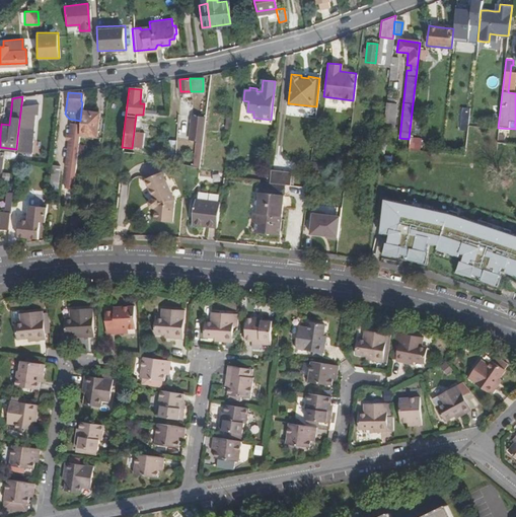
[(384,103),(382,126),(391,127),(394,104),(384,103)]
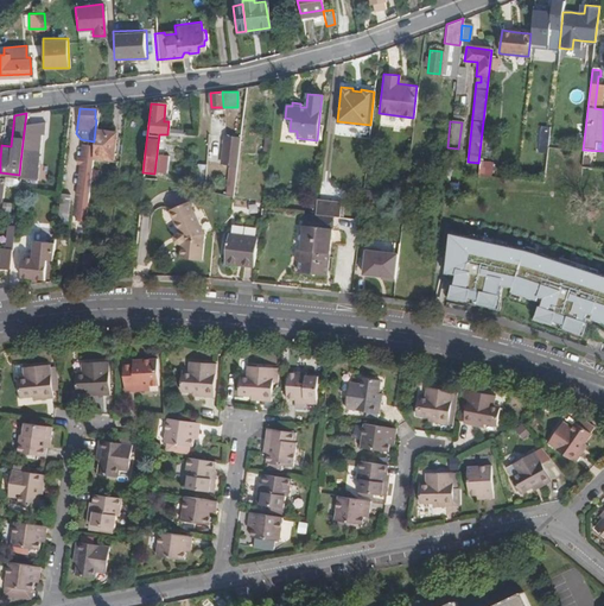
[(545,144),(547,125),(535,125),(534,144),(545,144)]
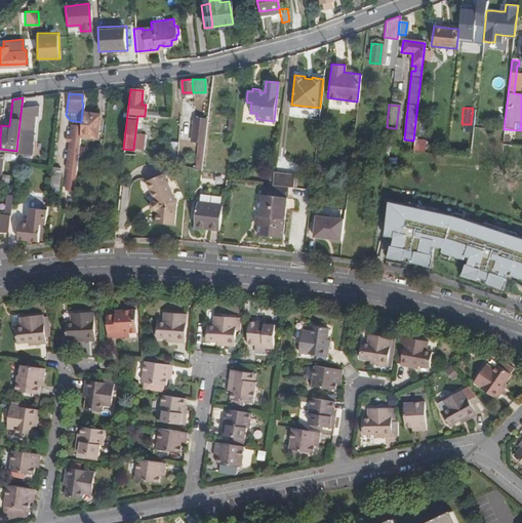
[(93,113),(82,112),(81,122),(79,135),(96,136),(98,118),(93,118),(93,113)]
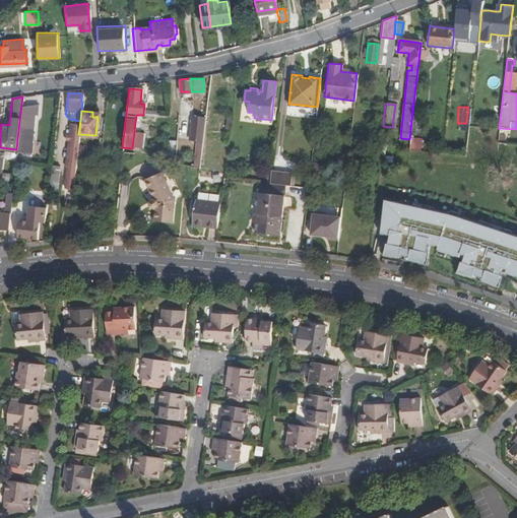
[(35,115),(20,113),(17,139),(31,141),(35,115)]
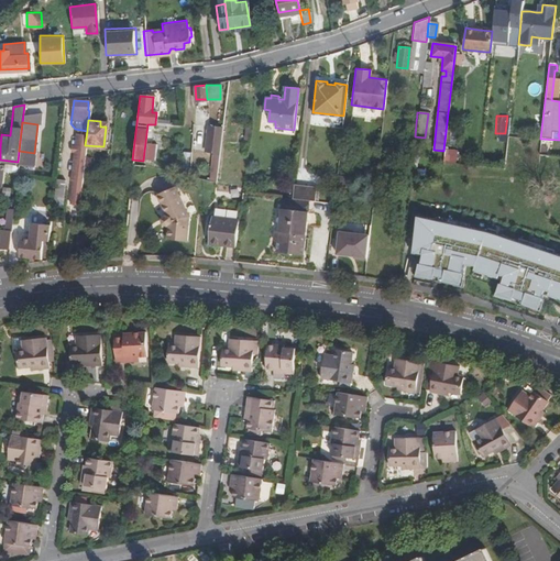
[(206,123),(205,149),(209,150),(208,179),(217,179),(219,124),(206,123)]
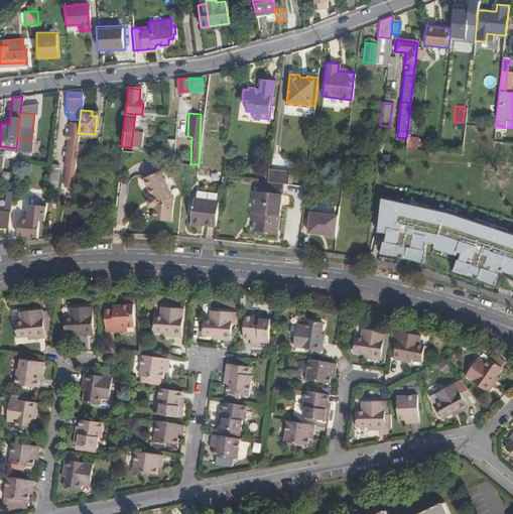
[(75,161),(77,143),(75,143),(77,123),(69,122),(68,134),(67,134),(66,138),(68,138),(65,160),(75,161)]
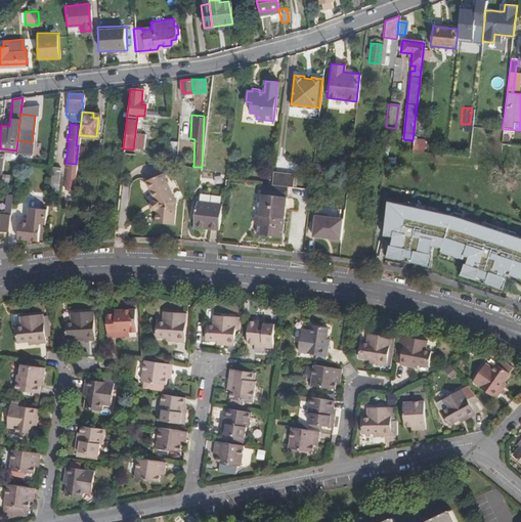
[(60,168),(50,167),(48,188),(58,189),(60,168)]
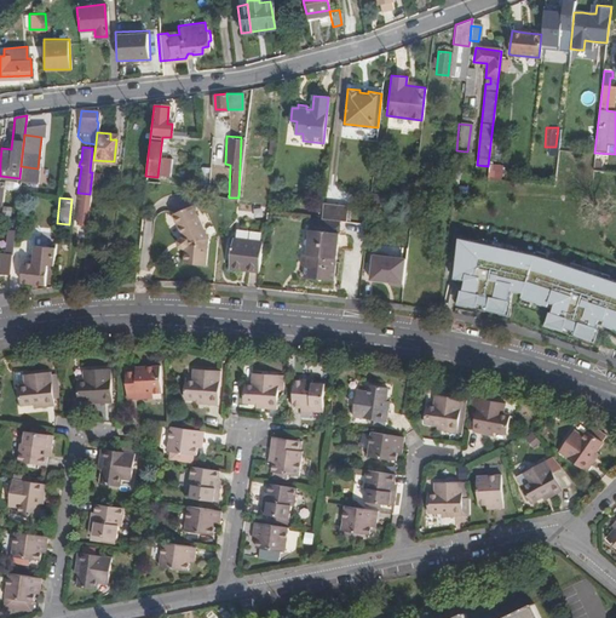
[(86,227),(88,201),(80,200),(78,225),(86,227)]
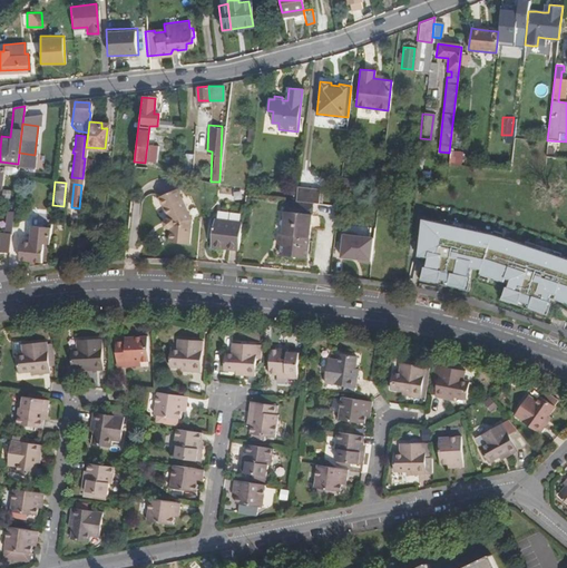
[(295,201),(312,203),(318,204),(320,188),(296,186),(295,201)]
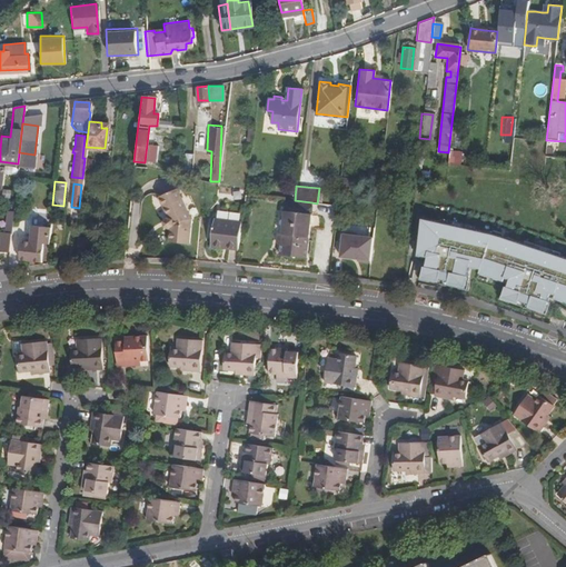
[(157,197),(167,218),(168,229),(168,240),(188,242),(190,221),(175,189),(157,197)]
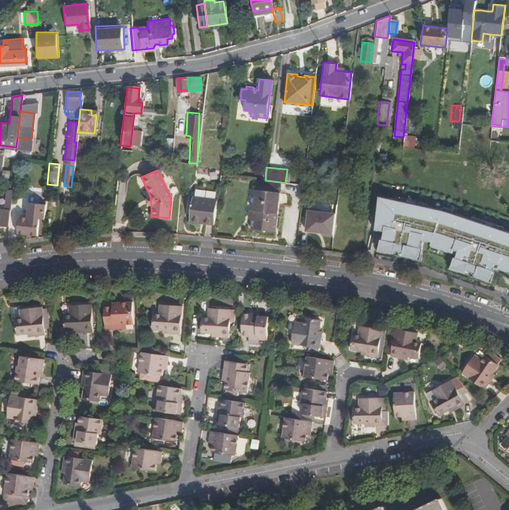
[(274,232),(280,182),(265,180),(256,179),(253,210),(252,220),(250,229),(274,232)]
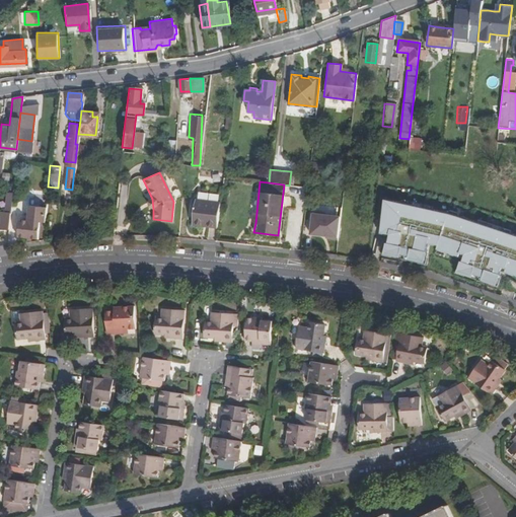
[(46,200),(28,198),(27,205),(25,220),(18,219),(15,238),(35,240),(35,238),(42,239),(45,207),(46,200)]
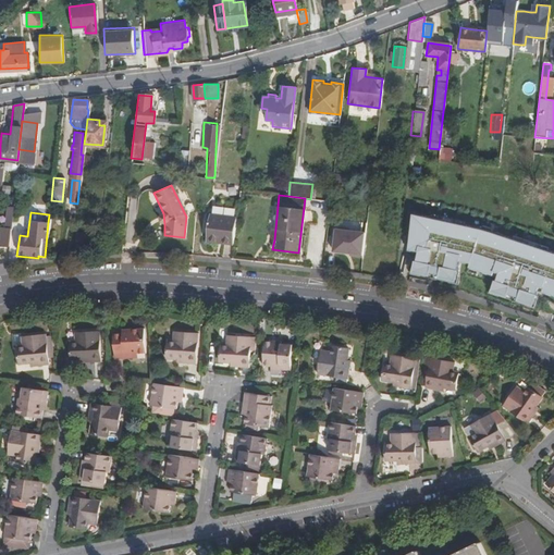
[(415,251),(410,271),(456,283),(460,266),(494,274),(489,293),(536,305),(539,293),(553,296),(553,248),(415,213),(406,248),(415,251)]
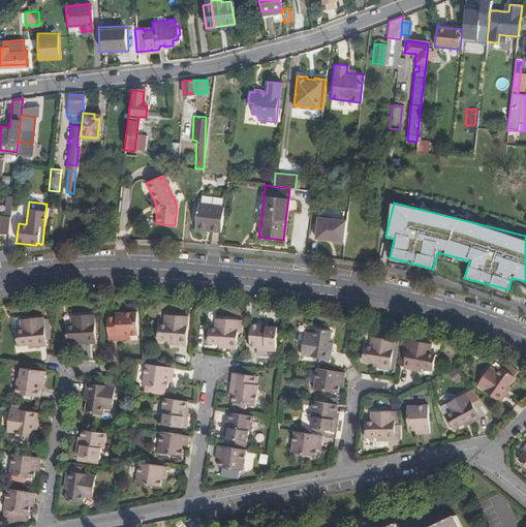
[(224,208),(197,204),(195,223),(212,224),(222,226),(224,208)]
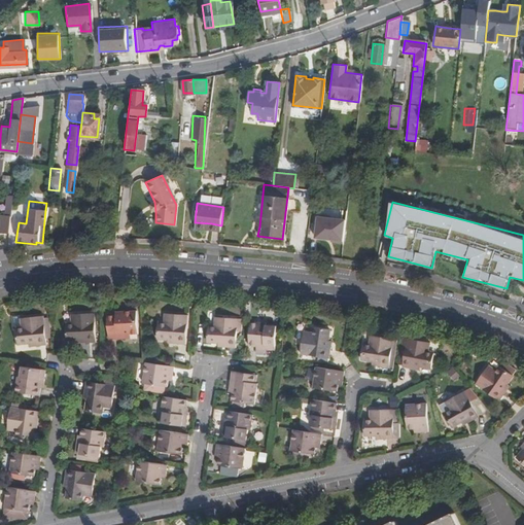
[(0,228),(8,229),(10,211),(0,210),(0,228)]
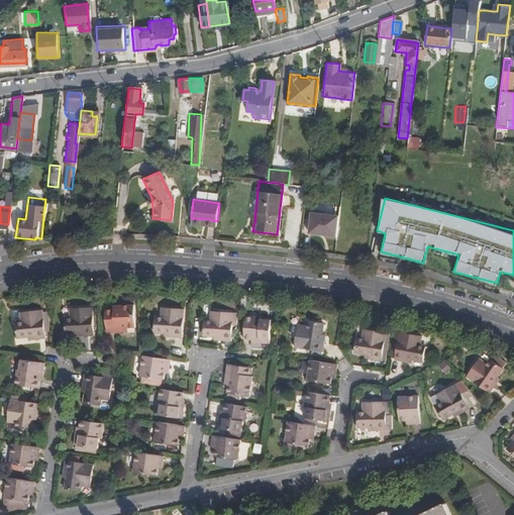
[(309,211),(308,233),(336,236),(338,213),(309,211)]
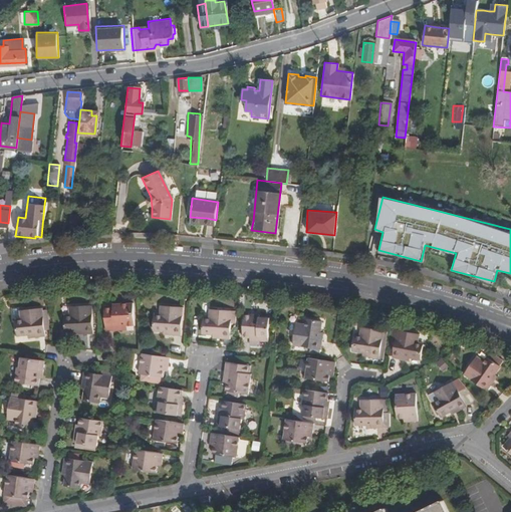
[(104,331),(120,329),(120,326),(125,325),(134,325),(132,302),(112,303),(111,305),(102,306),(104,331)]
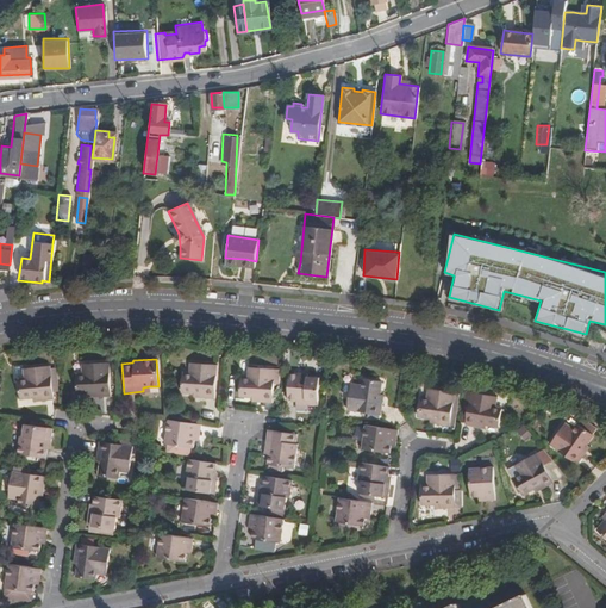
[(180,391),(193,392),(200,394),(200,397),(213,399),(216,366),(188,363),(187,373),(181,373),(180,391)]
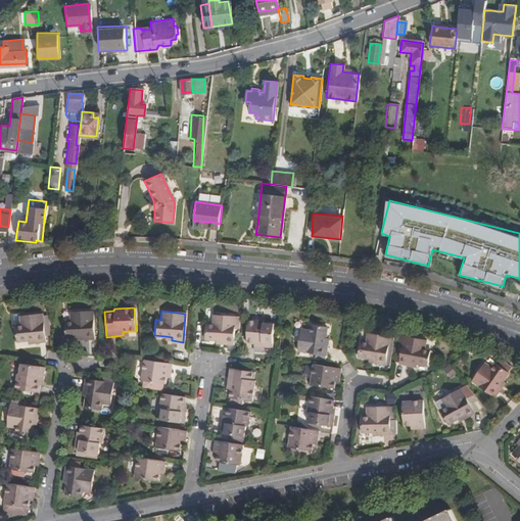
[(18,339),(30,338),(35,337),(35,342),(47,341),(44,312),(20,315),(21,324),(16,324),(18,339)]
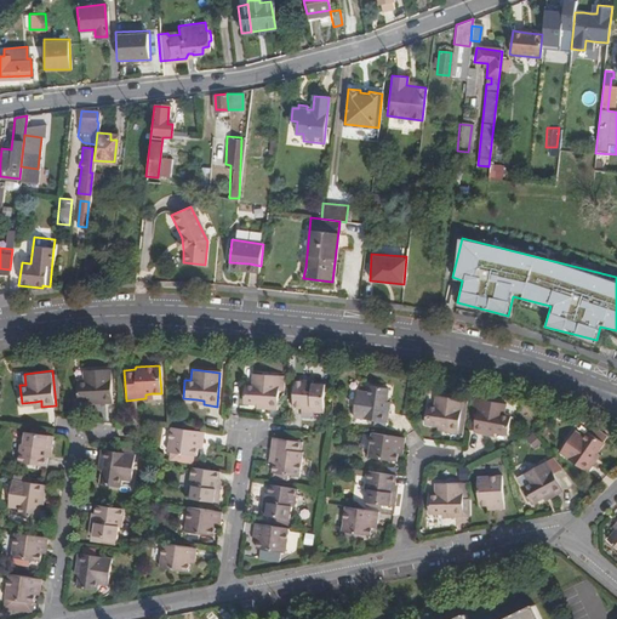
[(79,399),(92,399),(98,399),(98,404),(113,404),(113,370),(84,370),(84,381),(78,381),(79,399)]
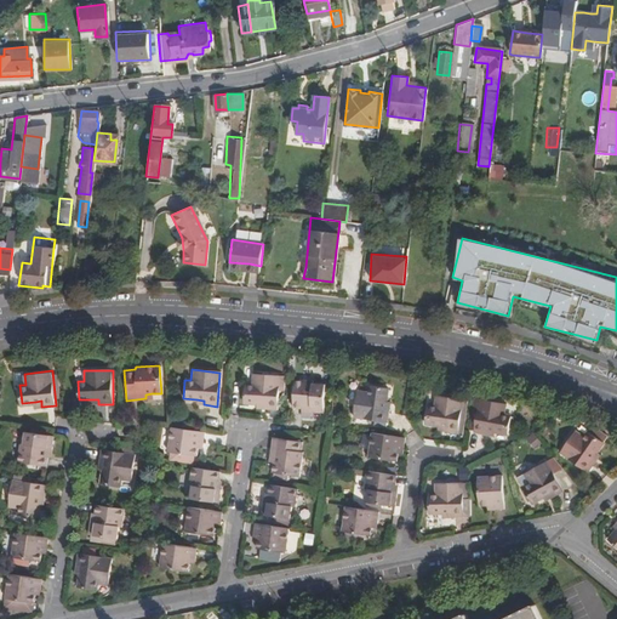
[(262,403),(262,407),(275,408),(278,374),(251,372),(250,384),(243,384),(241,401),(255,402),(262,403)]
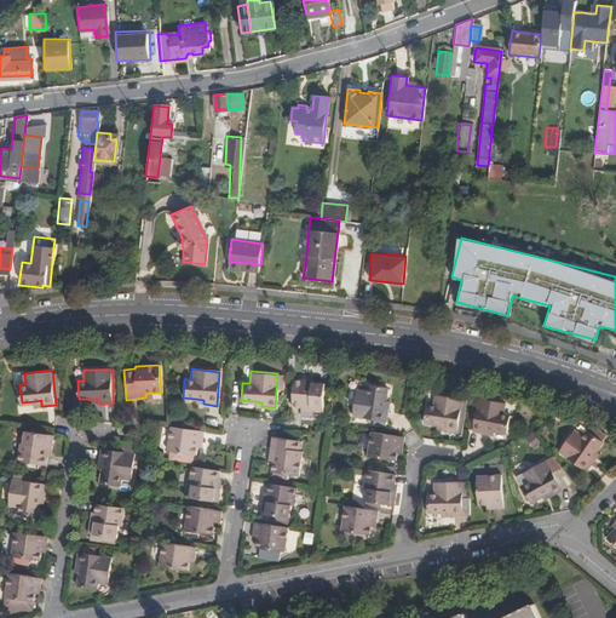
[(309,405),(309,411),(322,412),(323,383),(311,382),(311,379),(293,378),(291,406),(300,407),(300,405),(309,405)]
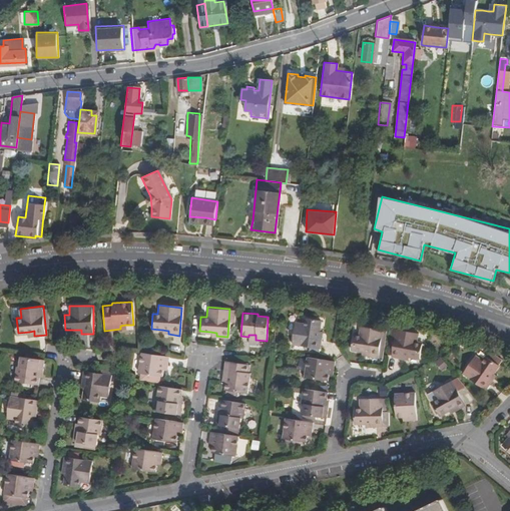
[(316,338),(317,331),(319,320),(303,319),(302,324),(294,322),(290,345),(318,349),(320,338),(316,338)]
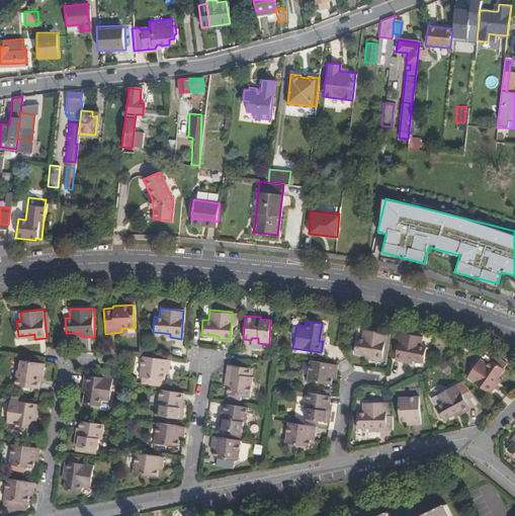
[(352,354),(363,355),(369,356),(369,360),(379,362),(384,333),(362,330),(360,339),(355,338),(352,354)]
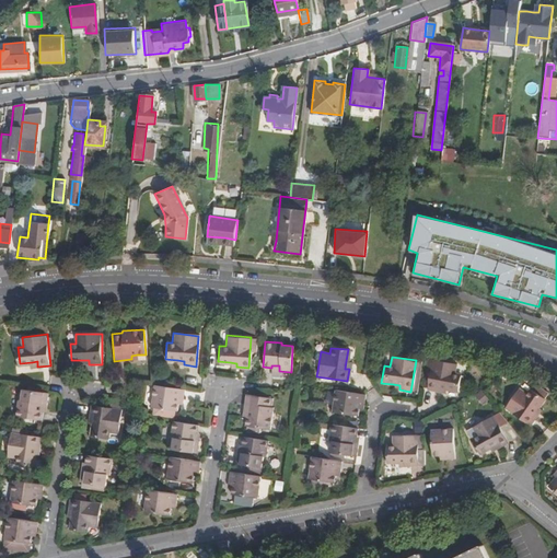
[(425,391),(436,393),(436,388),(444,391),(456,393),(459,375),(453,374),(454,364),(430,360),(425,391)]
